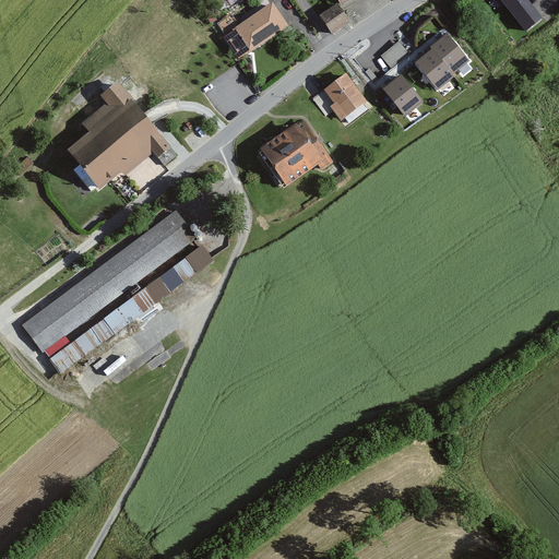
[(525,0),(501,0),(527,33),(543,22),(525,0)]
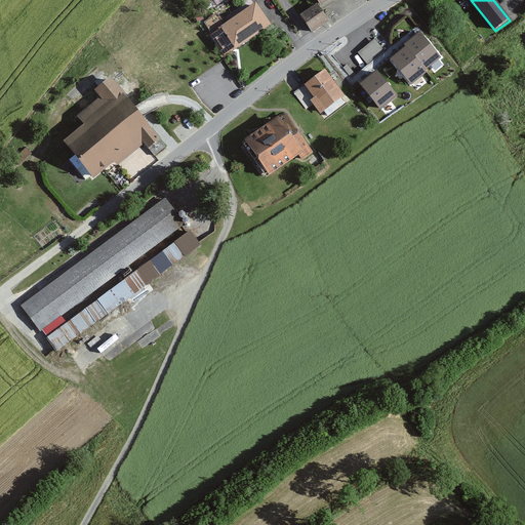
[(217,15),(205,24),(226,55),(273,26),(257,3),(224,25),(217,15)]
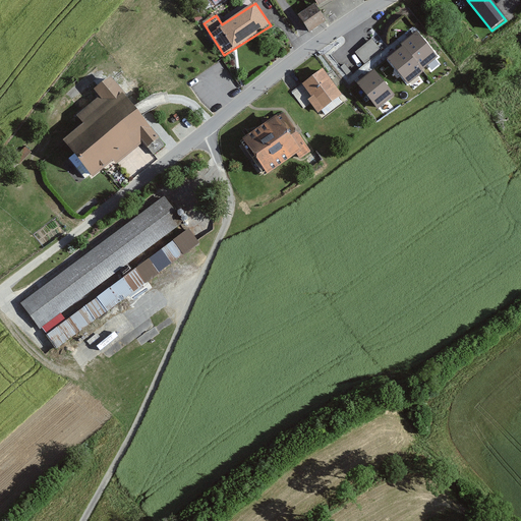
[(319,3),(299,14),(310,35),(330,23),(321,6),(319,3)]
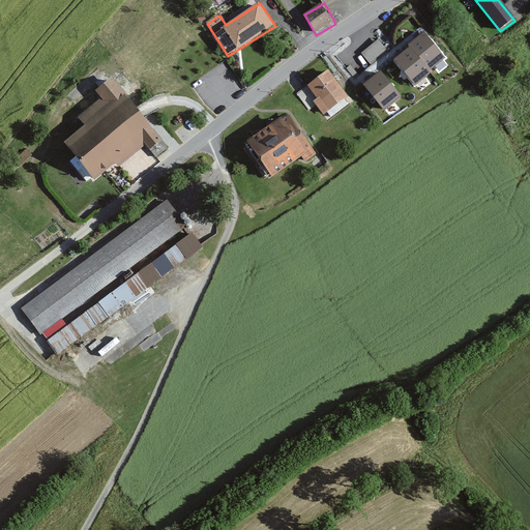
[(445,62),(423,36),(407,49),(431,74),(445,62)]
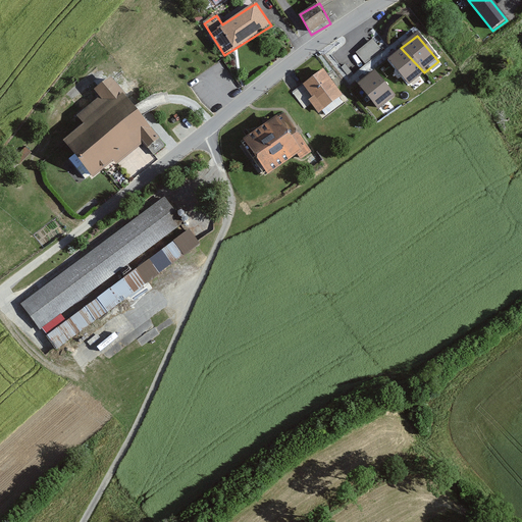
[(366,62),(382,47),(373,37),(357,51),(366,62)]
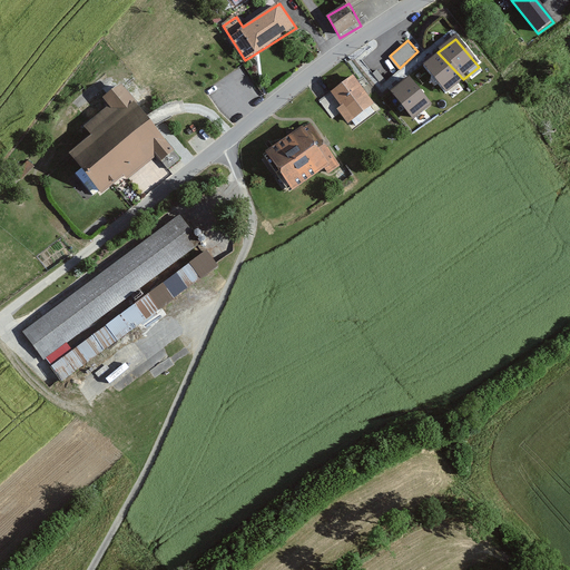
[(464,82),(439,57),(423,69),(446,97),(464,82)]
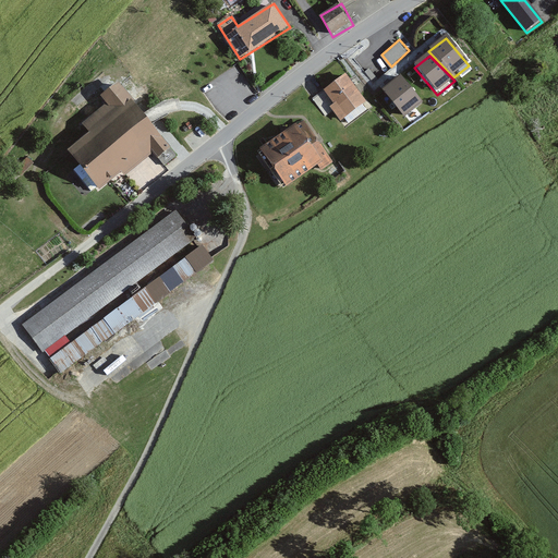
[(371,107),(348,75),(312,100),(326,119),(334,113),(342,126),(371,107)]
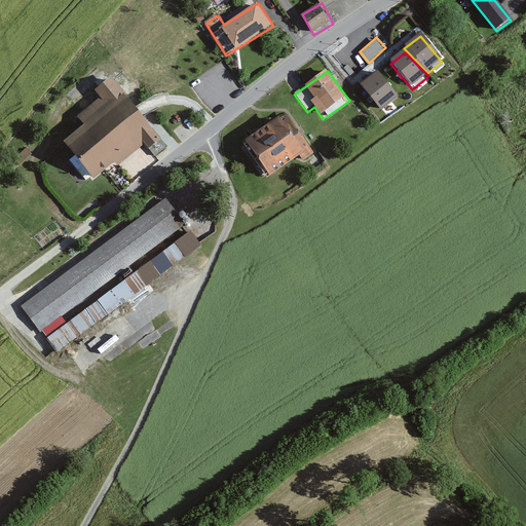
[(398,97),(377,71),(361,84),(381,110),(398,97)]
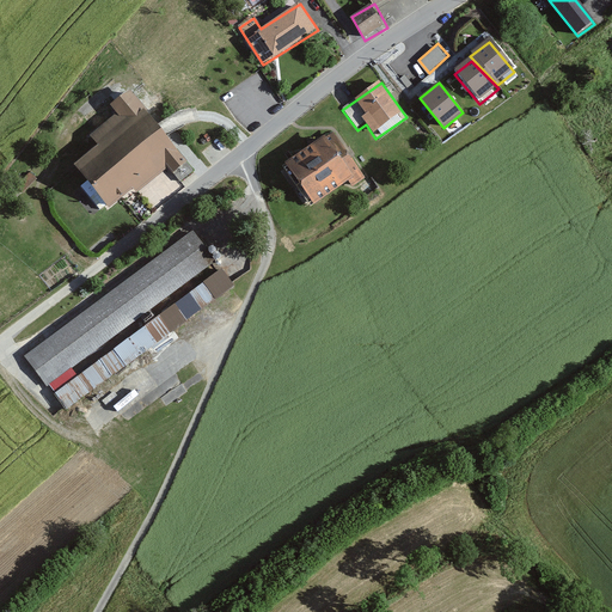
[(98,147),(75,164),(111,210),(169,167),(173,173),(188,163),(132,89),(110,105),(117,115),(90,135),(98,147)]
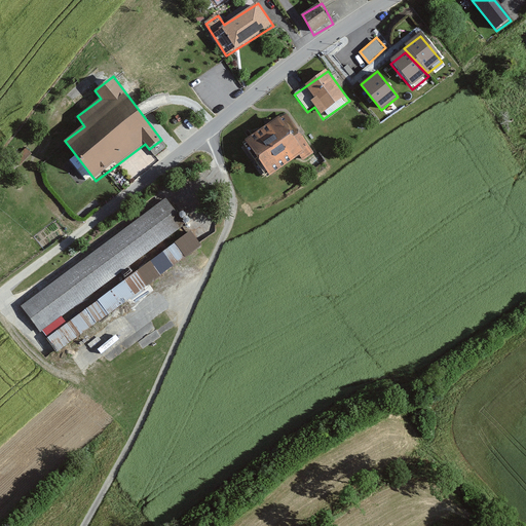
[(289,114),(249,141),(271,175),(300,155),(304,159),(314,153),(289,114)]
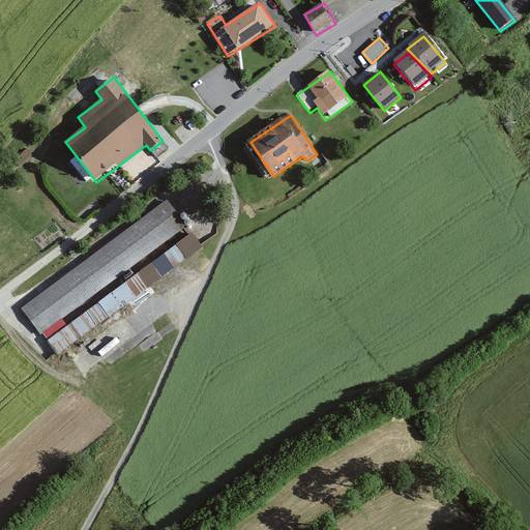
[(169,200),(21,308),(41,335),(188,227),(169,200)]
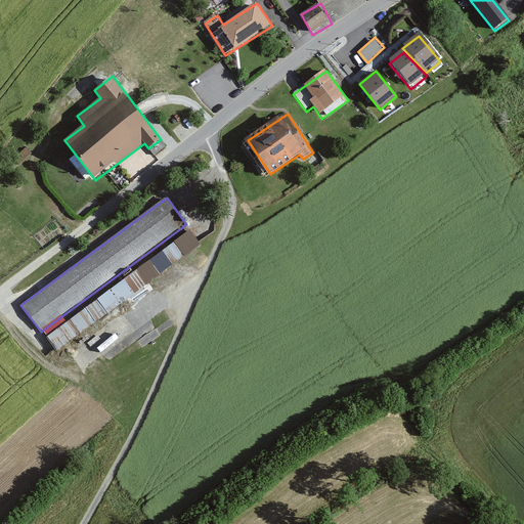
[(191,229),(47,338),(57,351),(202,243),(191,229)]
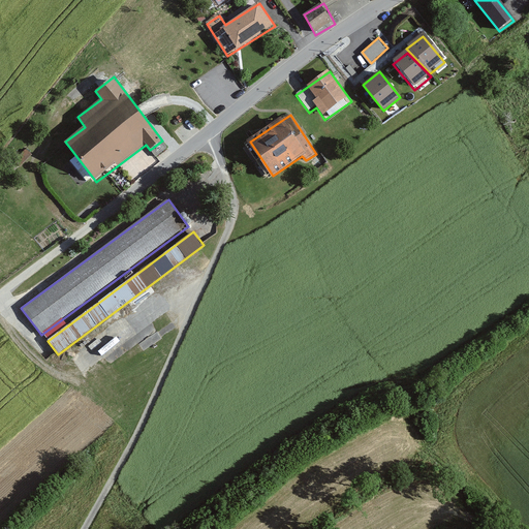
All buildings are outlined.
